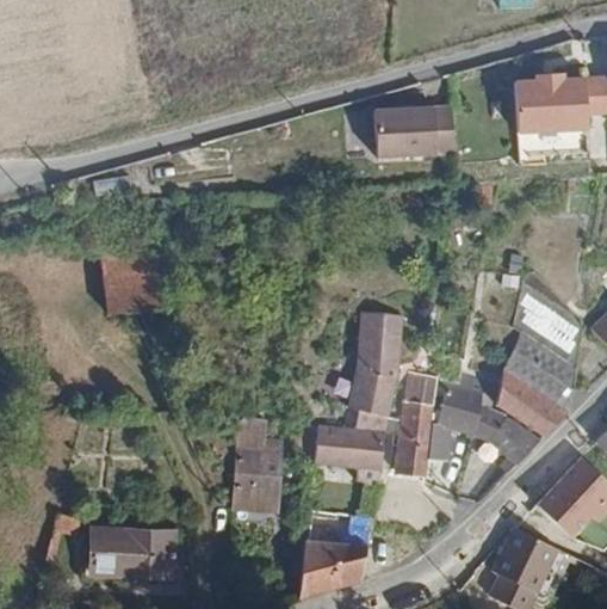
[(588,111),(587,74),(564,75),(564,69),(537,73),(537,78),(518,79),(519,151),(589,148),(588,111)]
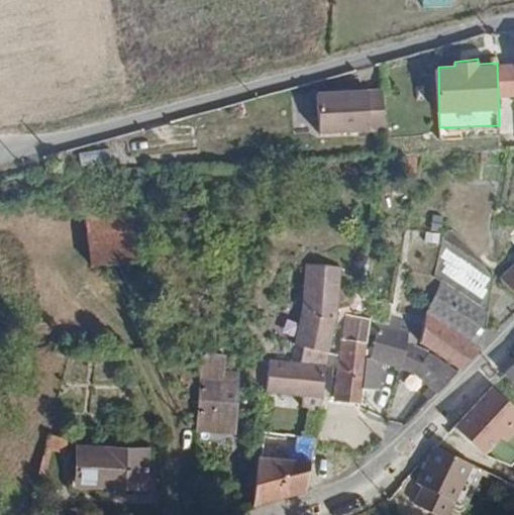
[(513,61),(497,63),(498,94),(513,93),(513,61)]
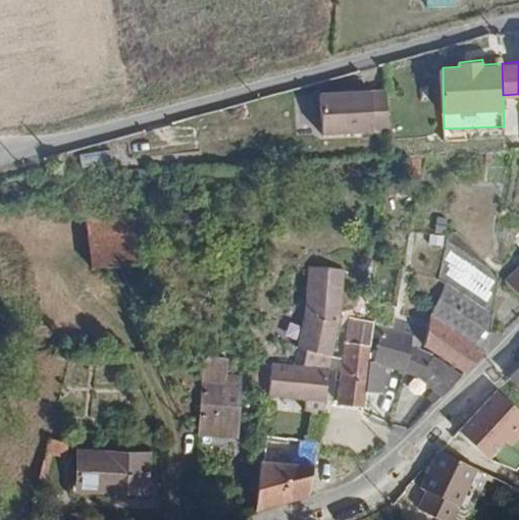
[(392,132),(390,89),(323,93),(325,135),(392,132)]
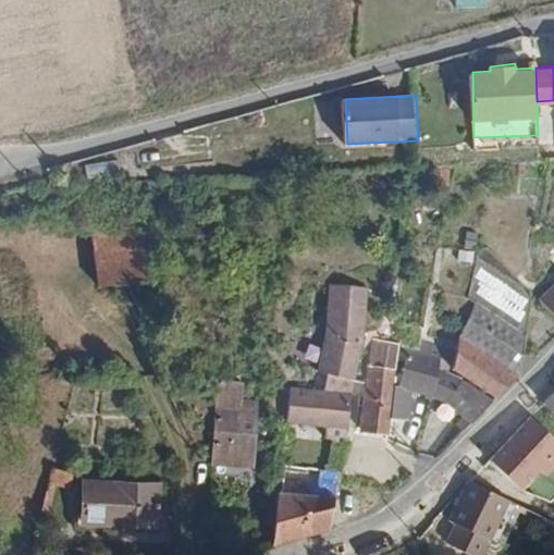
[(101,286),(127,283),(145,281),(154,279),(148,226),(95,222),(101,286)]
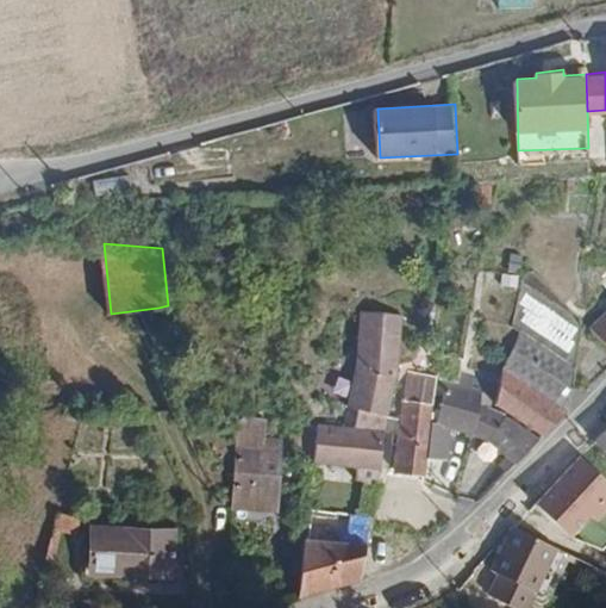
[(525,261),(514,322),(578,333),(580,320),(525,261)]
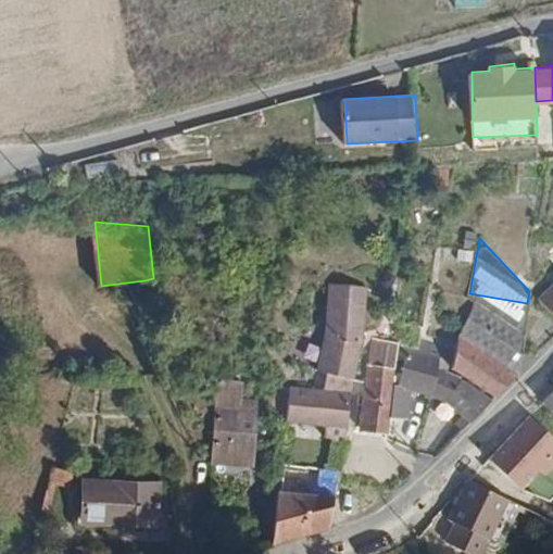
[(145,280),(127,282),(129,298),(146,296),(145,280)]
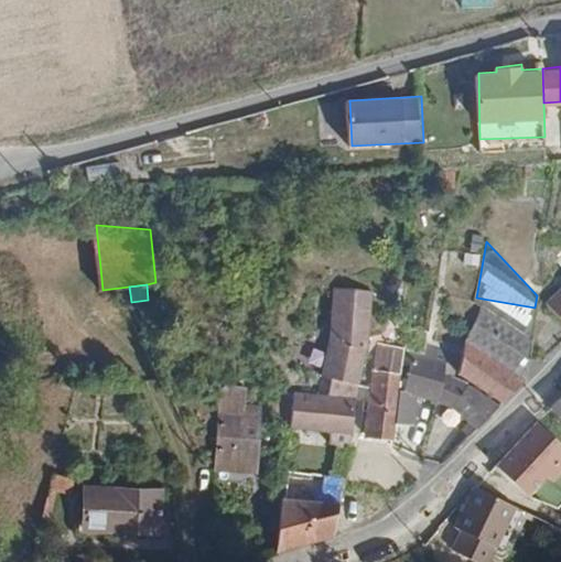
[(326,290),(326,332),(364,330),(365,321),(364,319),(364,290),(326,290)]
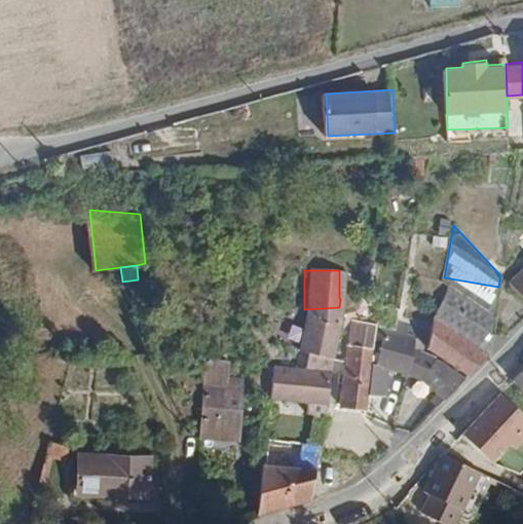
[(522,272),(512,284),(522,295),(522,272)]
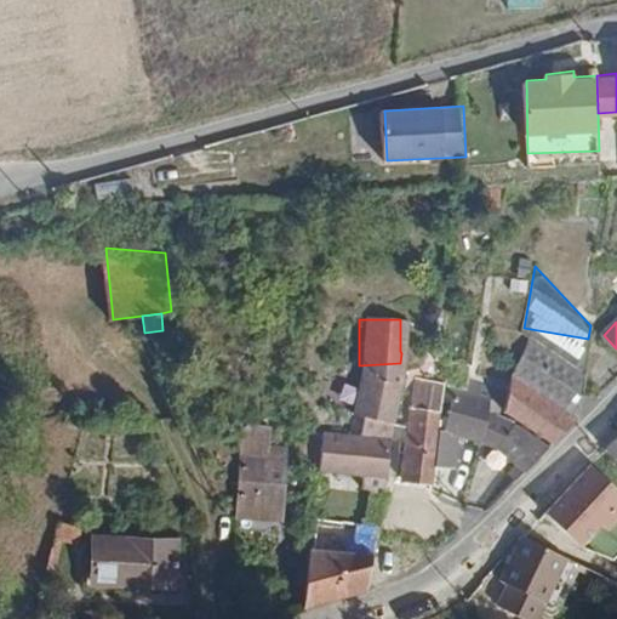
[(524,328),(509,402),(507,413),(553,443),(577,421),(588,339),(524,328)]
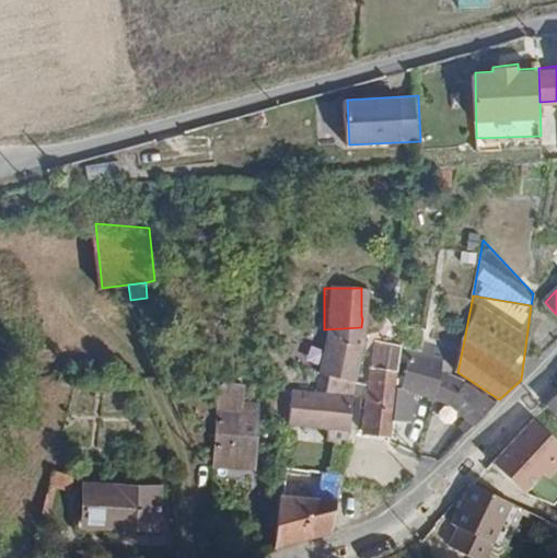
[(361,327),(324,329),(324,341),(318,375),(356,381),(361,343),(361,327)]
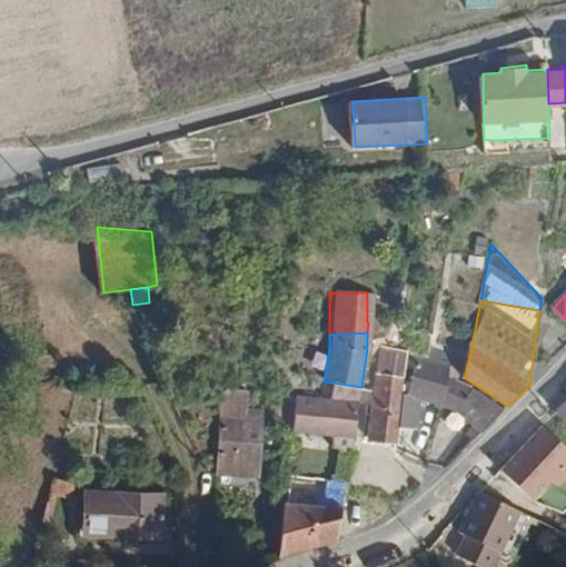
[(380,350),(379,360),(388,361),(389,351),(380,350)]
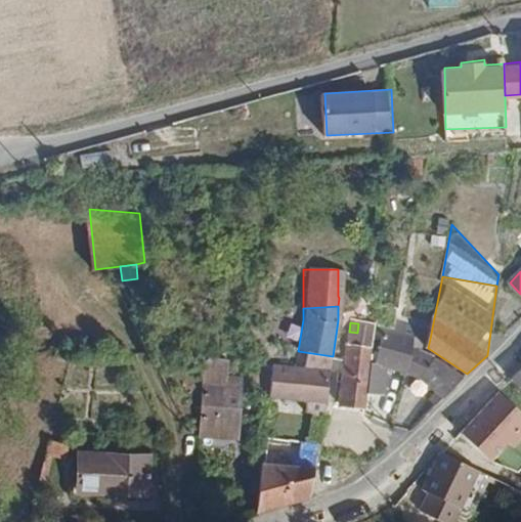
[(376,329),(374,345),(367,395),(383,397),(384,395),(389,368),(419,378),(422,376),(436,395),(443,385),(450,373),(434,361),(436,360),(432,357),(424,353),(414,350),(414,339),(376,329)]
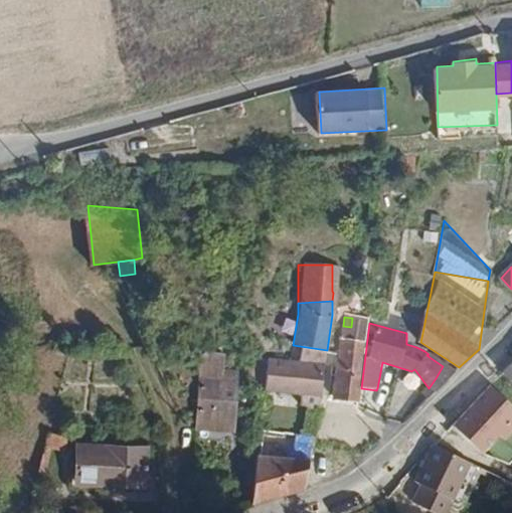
[(343,337),(334,397),(359,399),(361,388),(367,339),(343,337)]
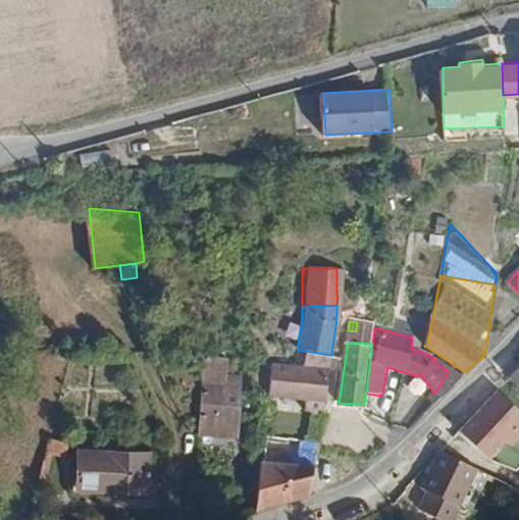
[(204,354),(200,430),(240,432),(242,373),(226,372),(226,358),(204,354)]
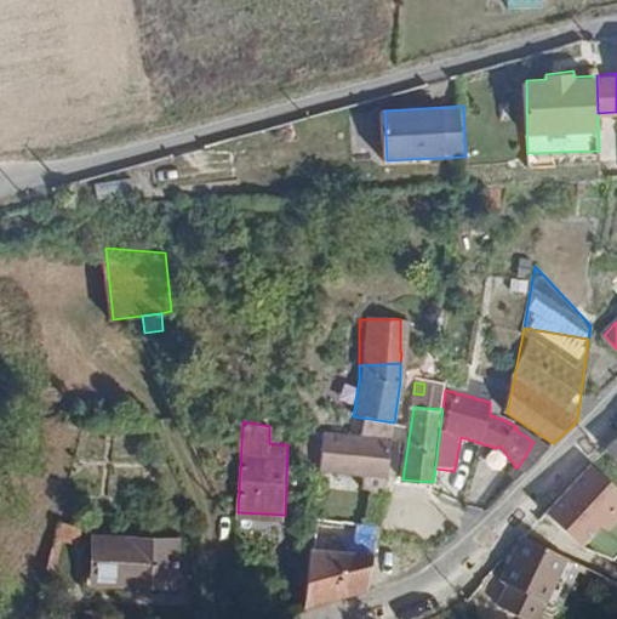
[(323,432),(303,430),(301,453),(320,456),(323,432)]
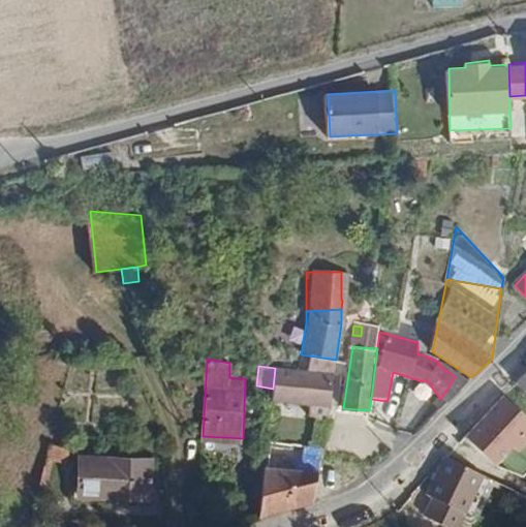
[(275,368),(273,389),(272,400),(329,406),(334,372),(275,368)]
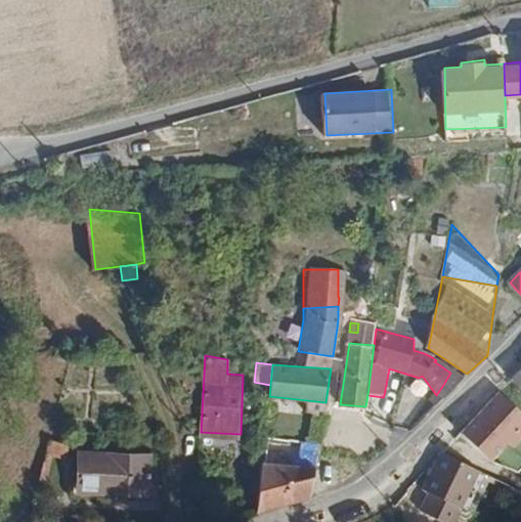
[(520,366),(512,376),(520,384),(520,366)]
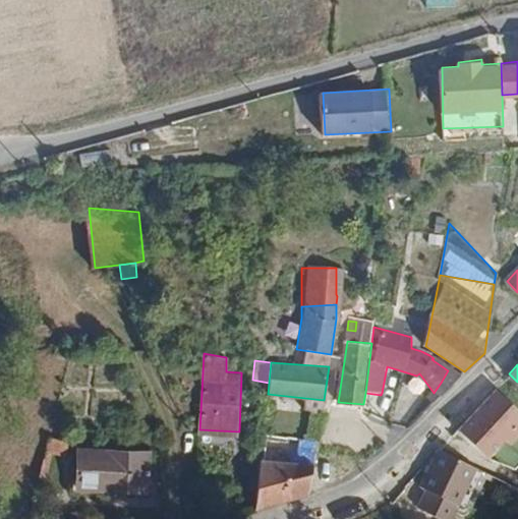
[(441,383),(448,389),(457,379),(448,370),(441,383)]
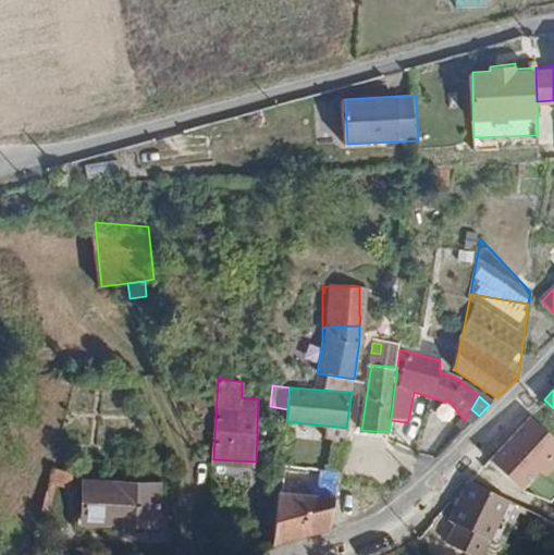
[(553,408),(544,399),(502,444),(532,471),(553,449),(553,408)]
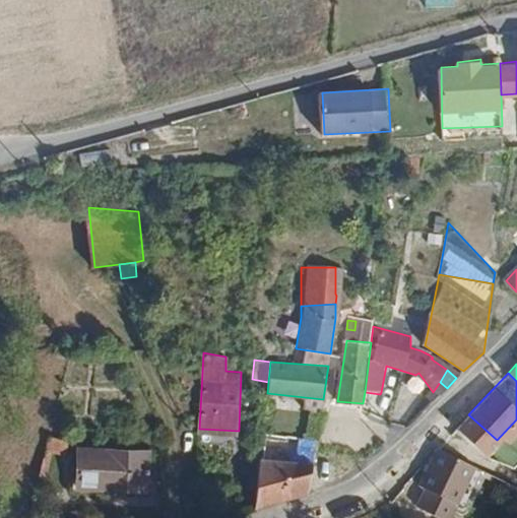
[(68,443),(50,438),(47,451),(52,452),(65,456),(68,443)]
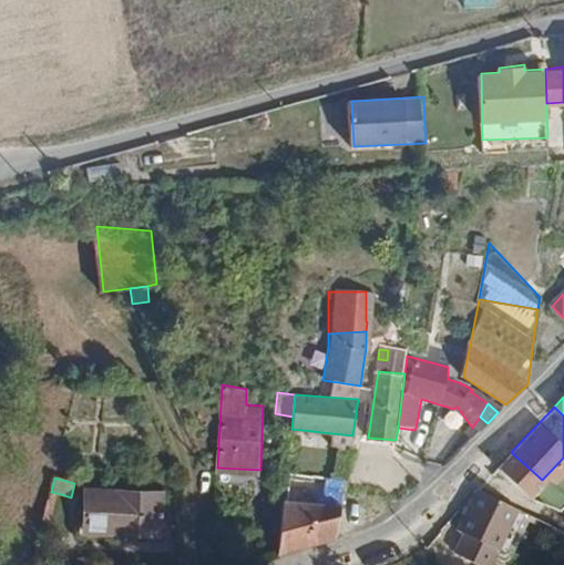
[(327,505),(342,505),(347,481),(331,480),(327,505)]
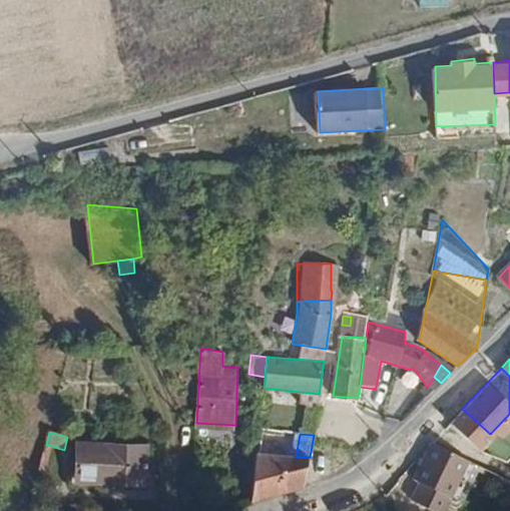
[(432,443),(415,479),(415,481),(451,496),(467,459),(432,443)]
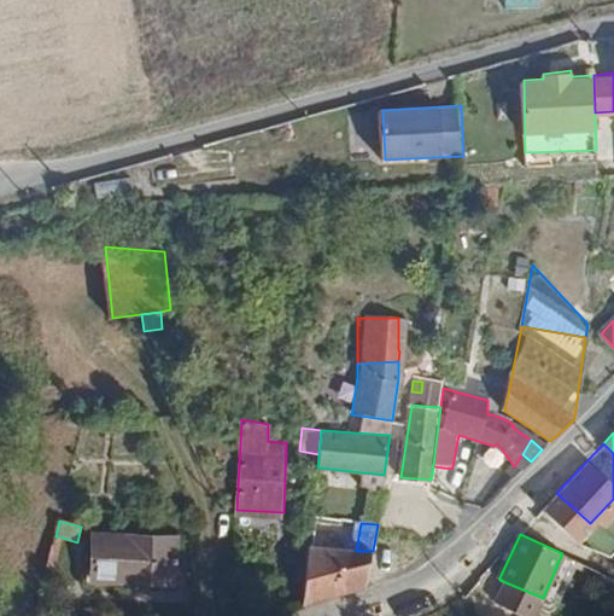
[(88,535),(87,573),(126,574),(126,581),(176,582),(177,538),(88,535)]
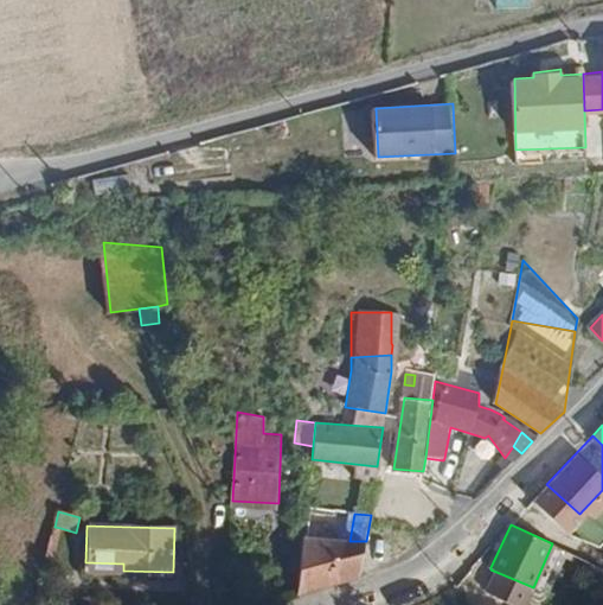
[(55,527),(46,558),(52,559),(61,528),(55,527)]
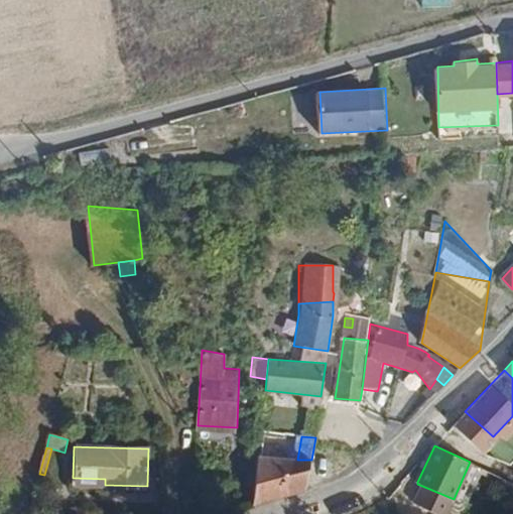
[(259,456),(254,505),(307,490),(311,460),(297,460),(259,456)]
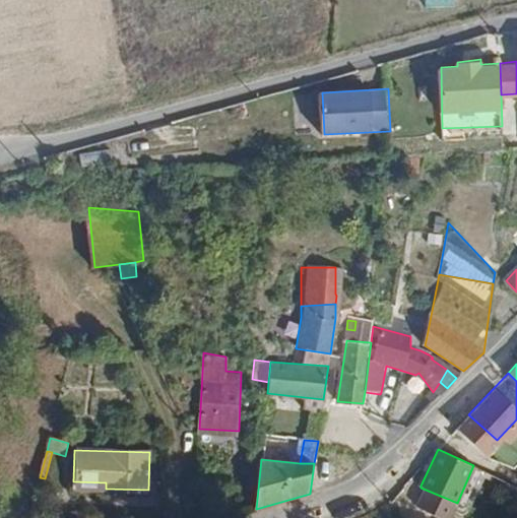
[(106,482),(73,481),(73,492),(74,494),(106,495),(106,489),(106,482)]
